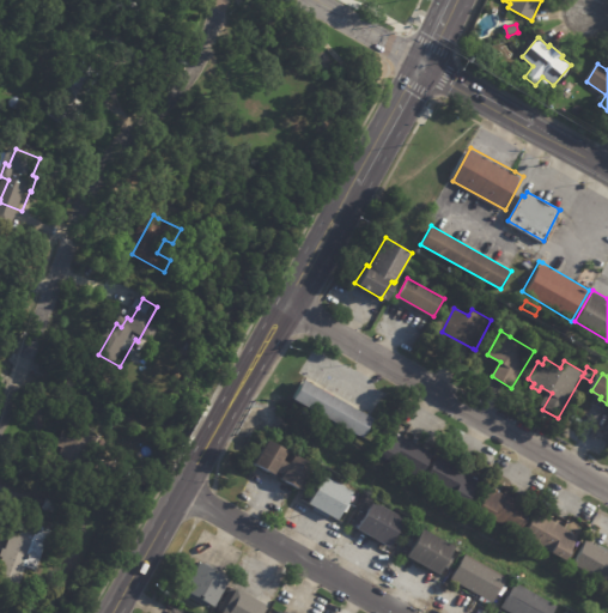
[(368,419),(358,436),(290,398),(301,378),(369,417),(368,419)]
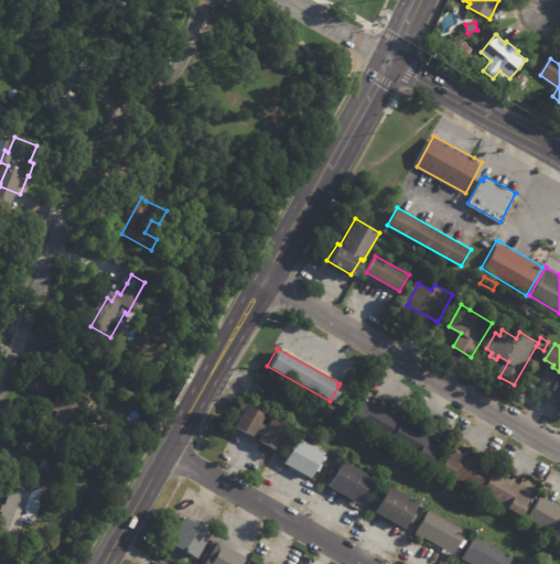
[(94,431),(92,441),(82,437),(81,447),(31,435),(33,423),(49,426),(51,418),(62,420),(63,414),(58,413),(64,393),(98,402),(97,408),(99,408),(94,431)]
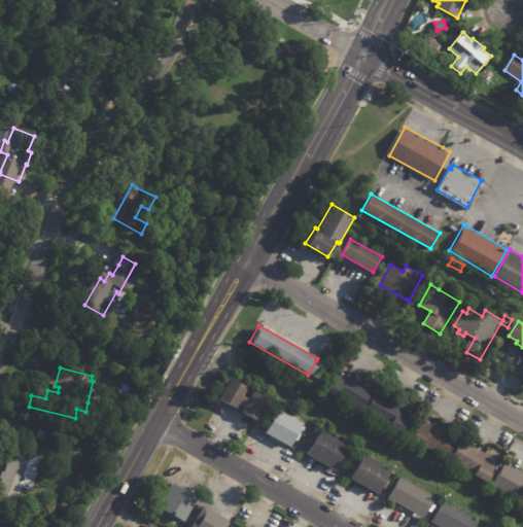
[(360,409),(322,388),(333,371),(343,376),(344,374),(372,388),(360,409)]
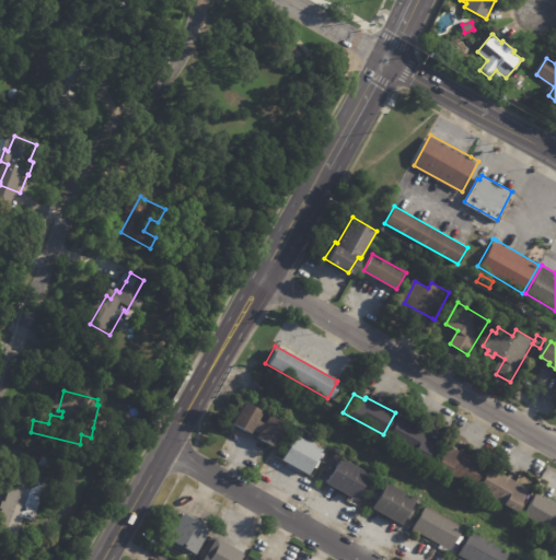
[(273,445),(257,436),(259,433),(253,430),(251,433),(233,423),(246,401),(263,411),(258,419),(264,422),(268,415),(286,424),(274,446),(273,445)]
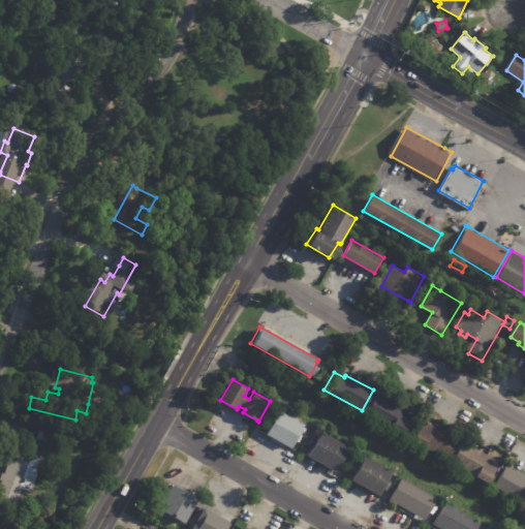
[(378,394),(414,414),(403,434),(367,412),(378,394)]
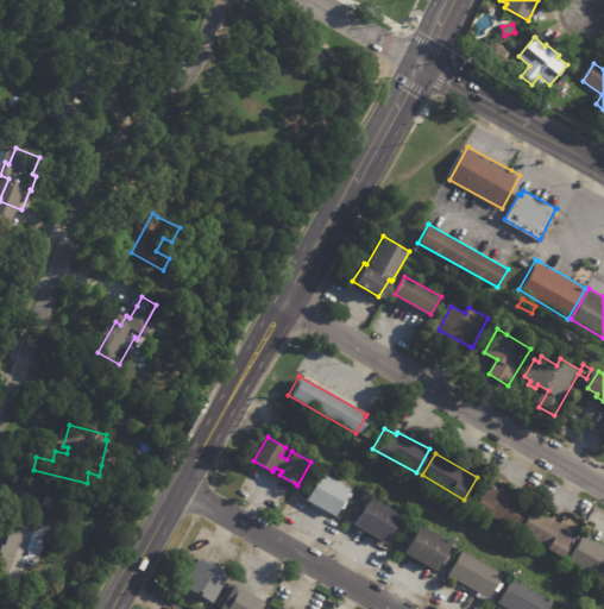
[(329,478),(350,490),(335,518),(306,501),(321,473),(329,478)]
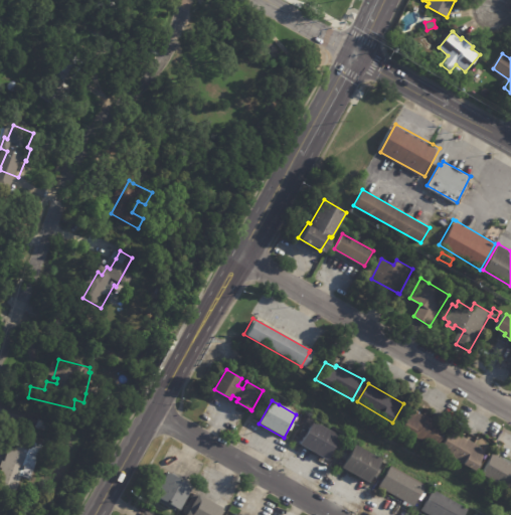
[(412,406),(449,427),(437,448),(400,426),(412,406)]
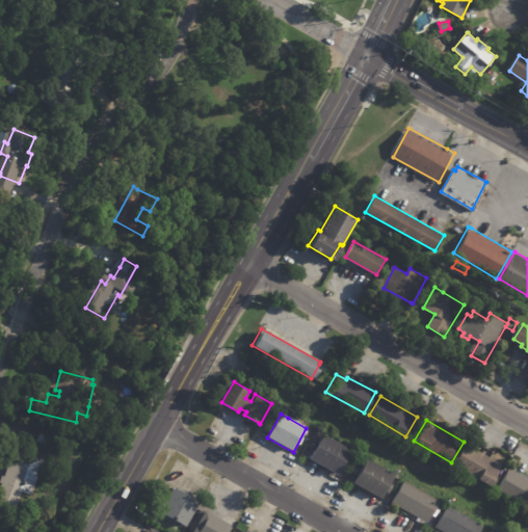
[(43,443),(46,432),(58,435),(55,446),(43,443)]
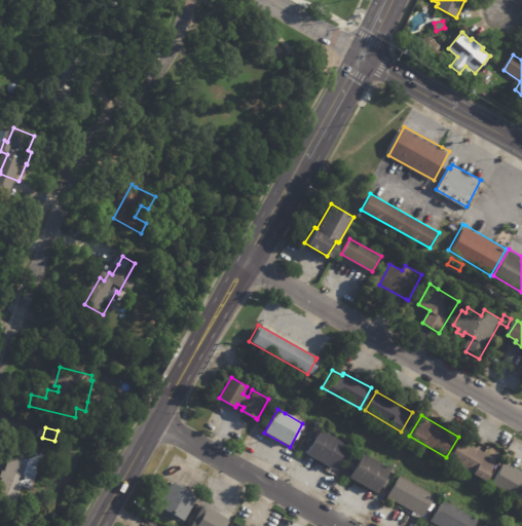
[(341,442),(347,445),(343,452),(348,455),(343,463),(338,461),(334,468),(306,453),(319,429),(341,442)]
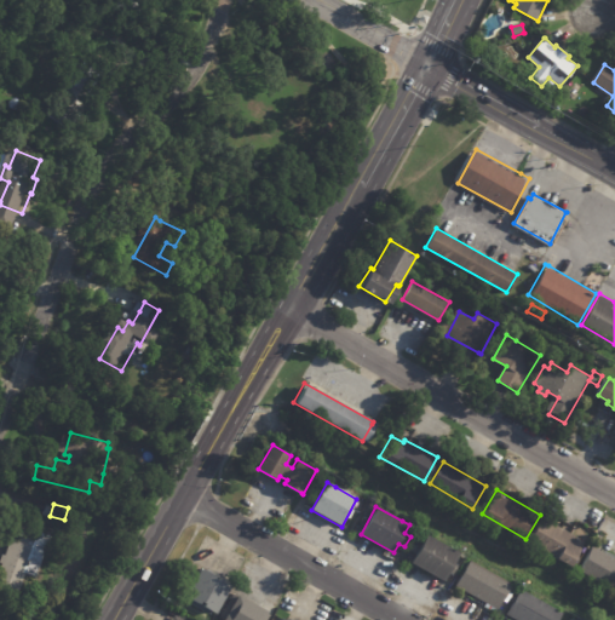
[(96,509),(93,520),(85,517),(87,507),(96,509)]
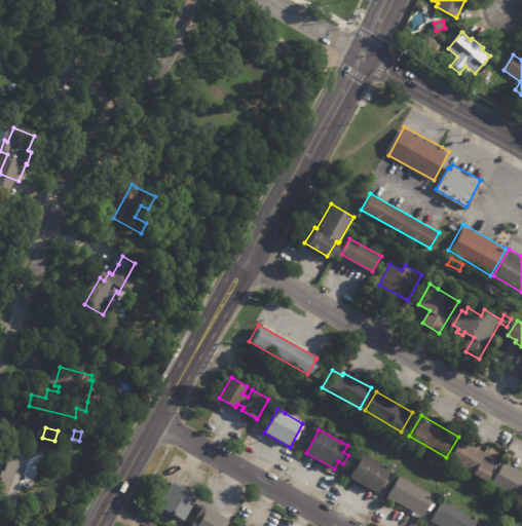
[(42,441),(43,441),(39,453),(49,457),(33,509),(2,498),(23,434),(42,441)]
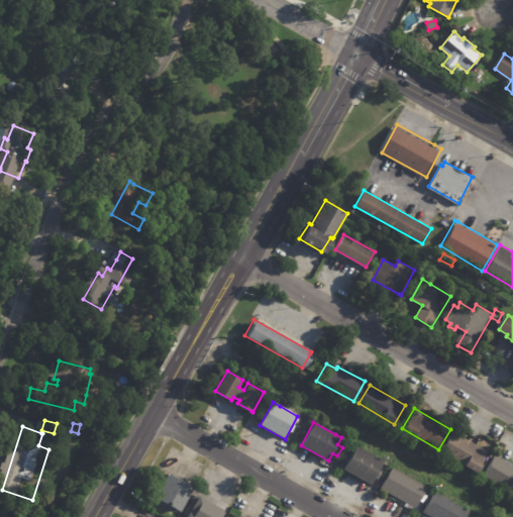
[(477,443),(490,451),(477,473),(442,451),(454,431),(477,443)]
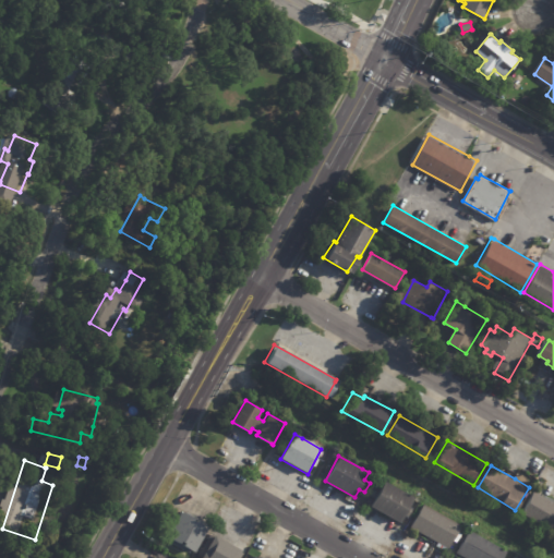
[(401,521),(399,524),(370,507),(384,482),(413,498),(409,506),(416,510),(411,519),(405,516),(401,521)]
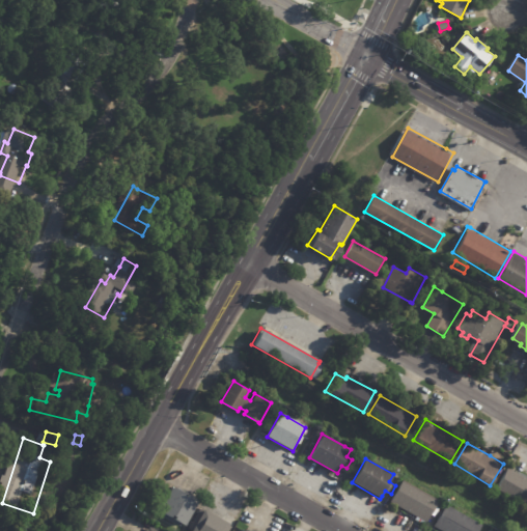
[(526,505),(498,488),(510,468),(526,477),(526,505)]
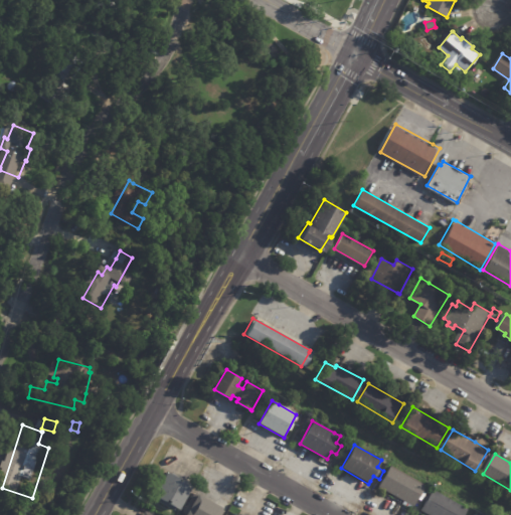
[(413,505),(412,508),(405,504),(406,501),(378,486),(390,465),(426,485),(422,490),(427,492),(422,500),(417,497),(413,505)]
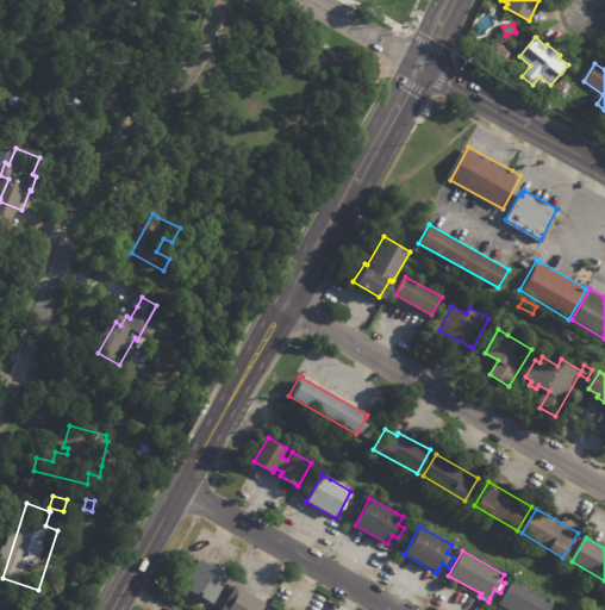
[(232,576),(217,604),(187,589),(203,560),(232,576)]
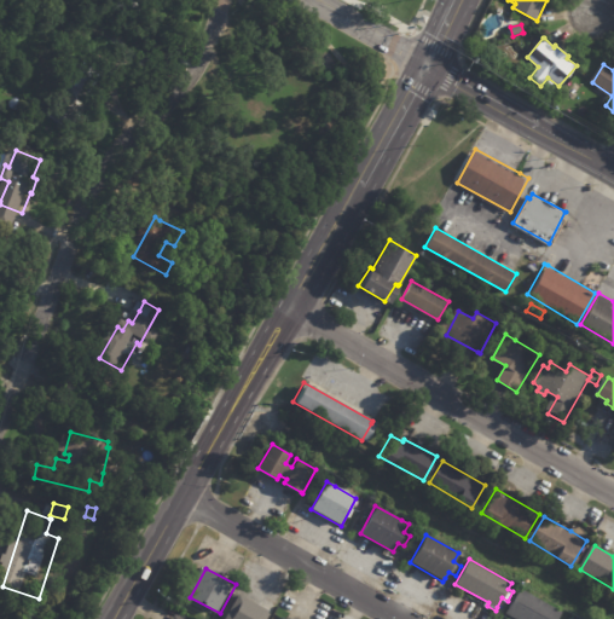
[(557,618),(516,618),(507,613),(521,588),(562,612),(557,618)]
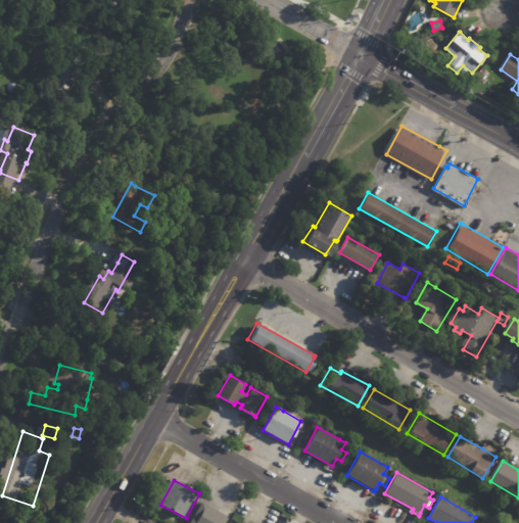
[(209,501),(236,516),(232,522),(196,522),(209,501)]
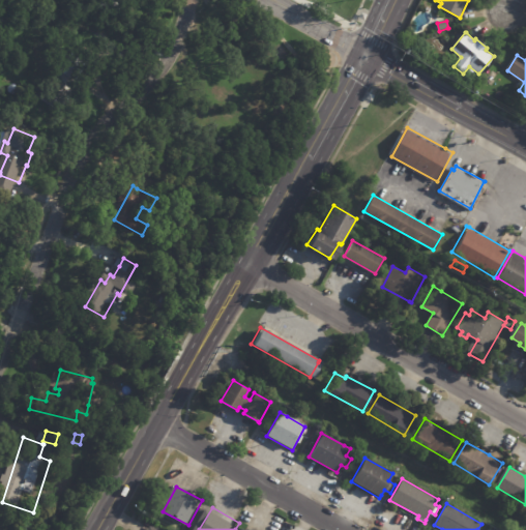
[(49,529),(46,529),(52,513),(59,517),(53,529),(49,529)]
